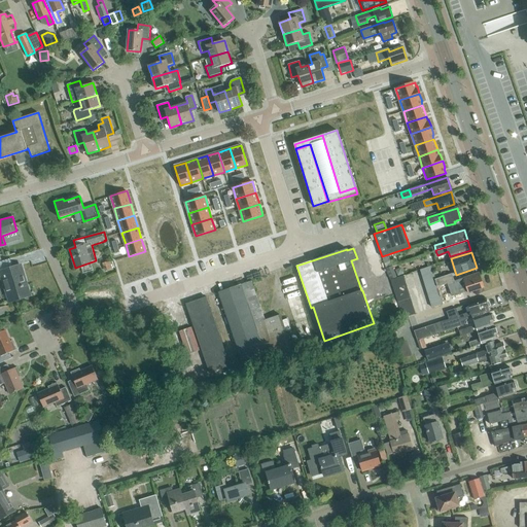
[(382,258),(385,267),(391,265),(388,255),(382,258)]
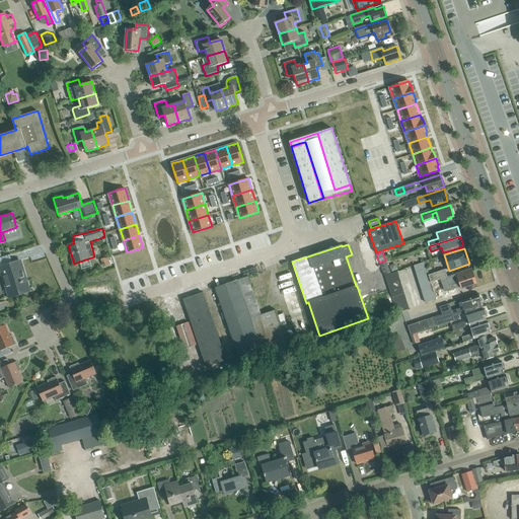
[(2,256),(0,256),(0,275),(2,275),(9,297),(29,291),(20,262),(5,267),(2,256)]
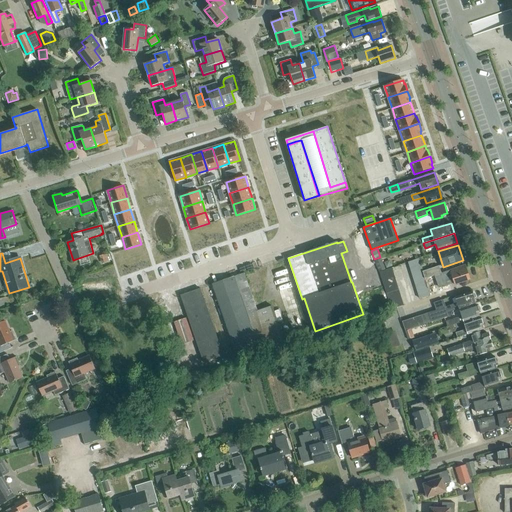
[(107,254),(99,256),(102,264),(109,261),(107,254)]
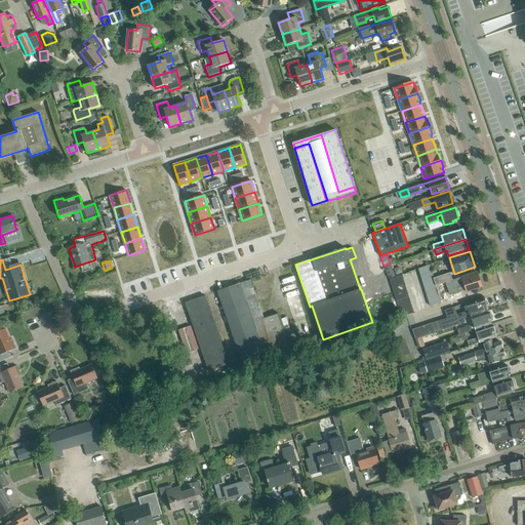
[(388,278),(395,276),(391,265),(385,267),(388,278)]
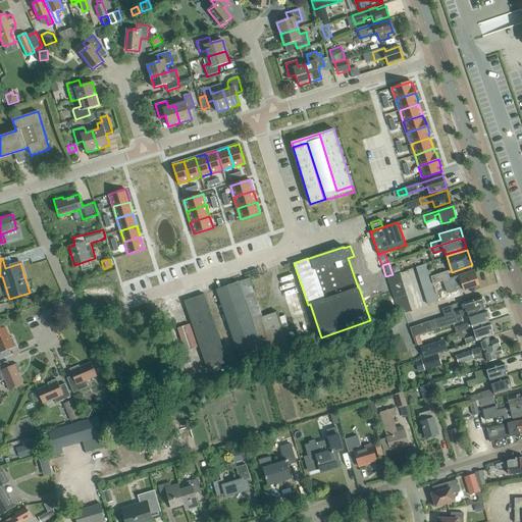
[(416,267),(418,272),(428,269),(427,263),(416,267)]
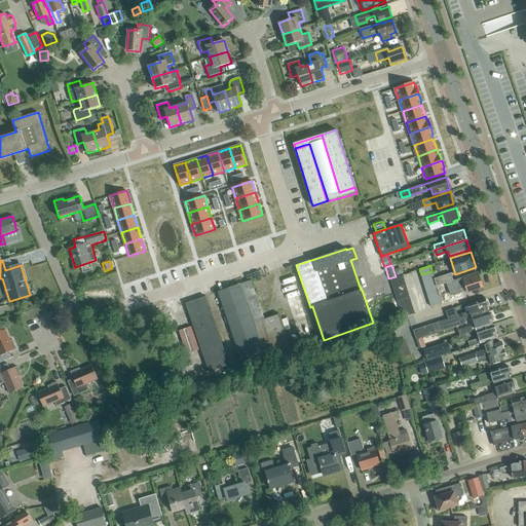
[(402,266),(395,269),(397,275),(404,272),(402,266)]
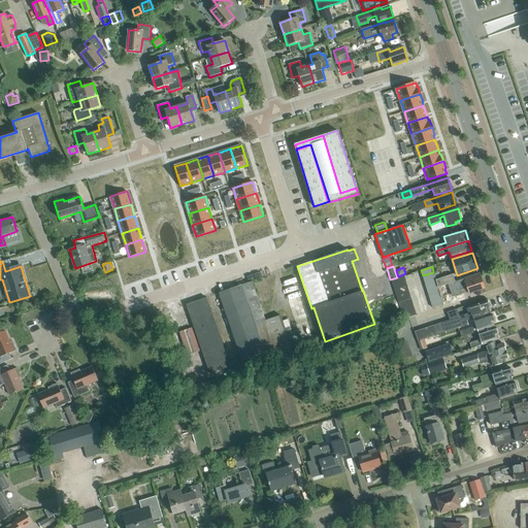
[(435,277),(433,272),(423,275),(425,281),(435,277)]
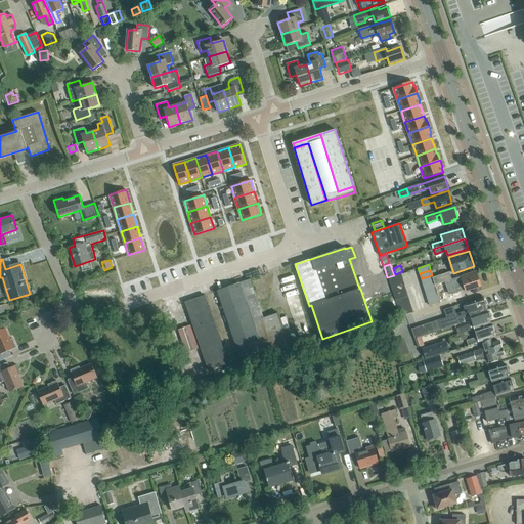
[(449,272),(445,273),(433,278),(434,281),(435,285),(440,284),(444,281),(449,279),(451,279),(449,272)]
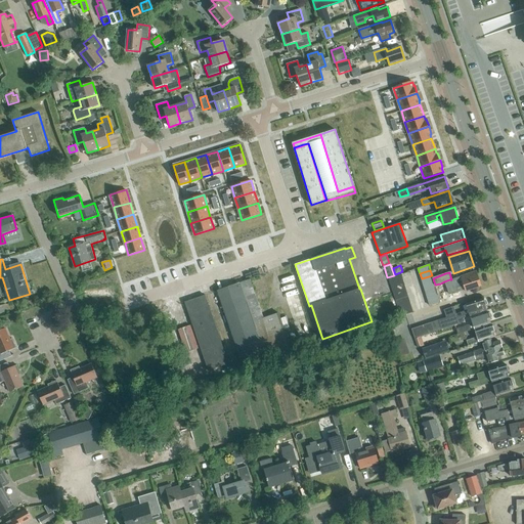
[(389,277),(391,284),(402,279),(400,274),(389,277)]
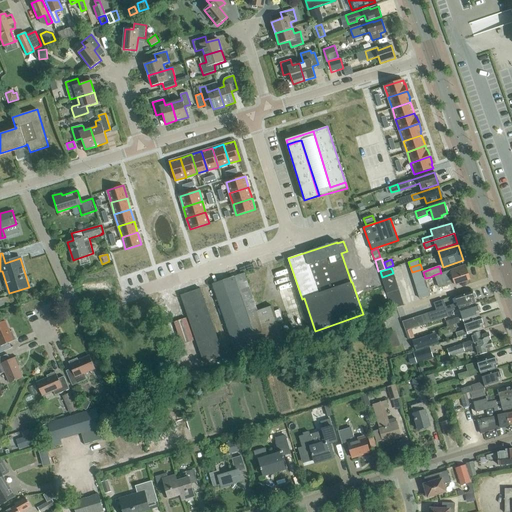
[(424,275),(423,272),(422,269),(412,272),(413,278),(424,275)]
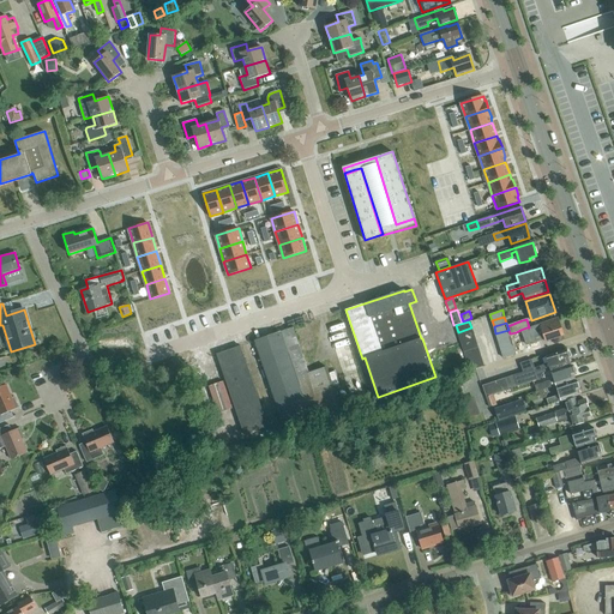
[(540,324),(533,326),(537,338),(543,336),(546,341),(564,335),(559,323),(541,329),(540,324)]
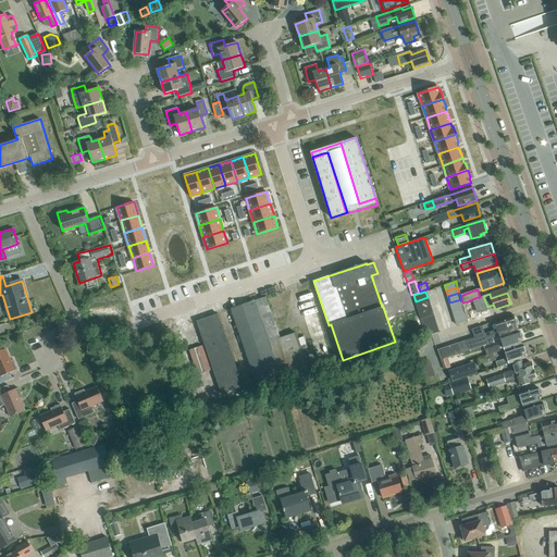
[(483,296),(480,297),(478,297),(482,308),(487,307),(483,296)]
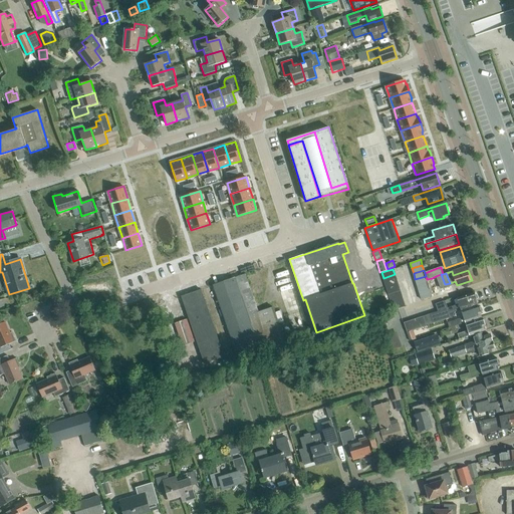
[(245,274),(213,285),(239,361),(271,350),(286,344),(274,306),(258,312),(249,286),(245,274)]
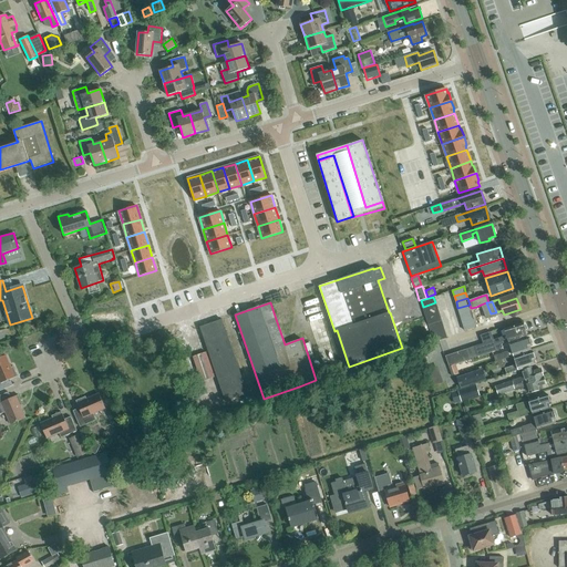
[(437,308),(435,302),(423,307),(424,312),(437,308)]
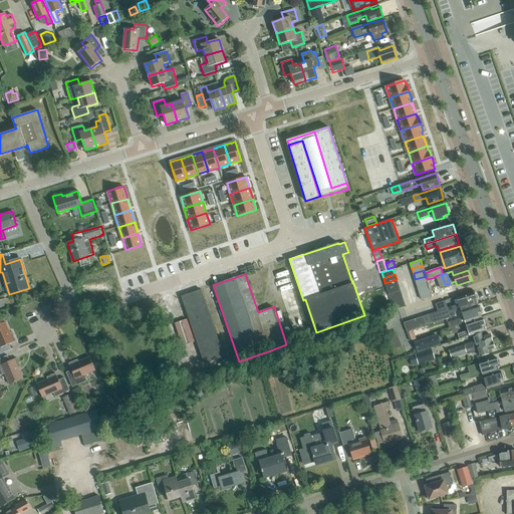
[(445,284),(441,274),(436,276),(440,286),(445,284)]
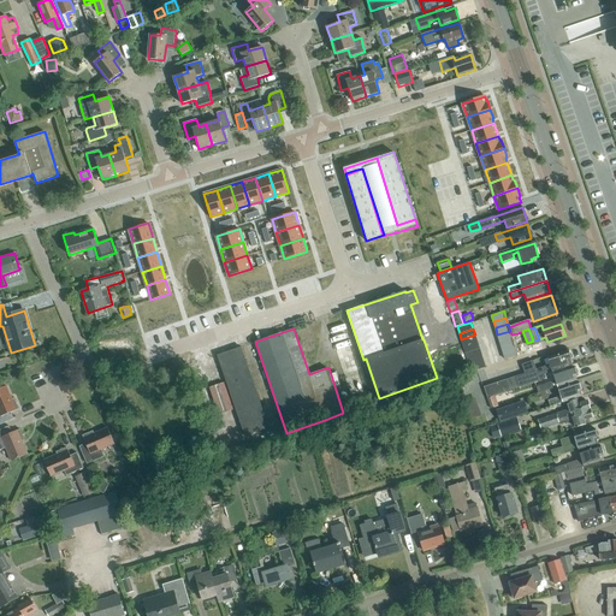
[(511,337),(511,335),(510,331),(497,335),(499,341),(511,337)]
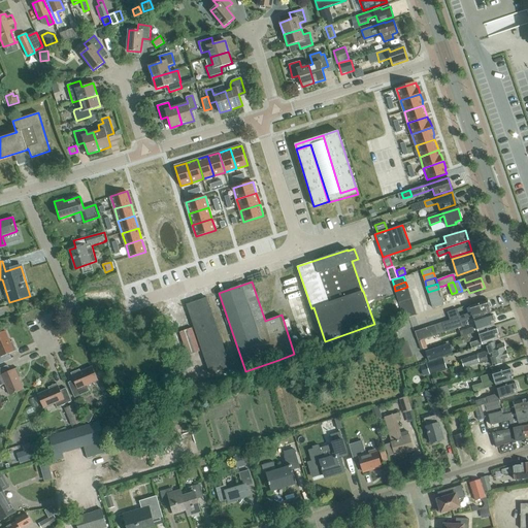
[(452,294),(448,284),(443,286),(447,296),(452,294)]
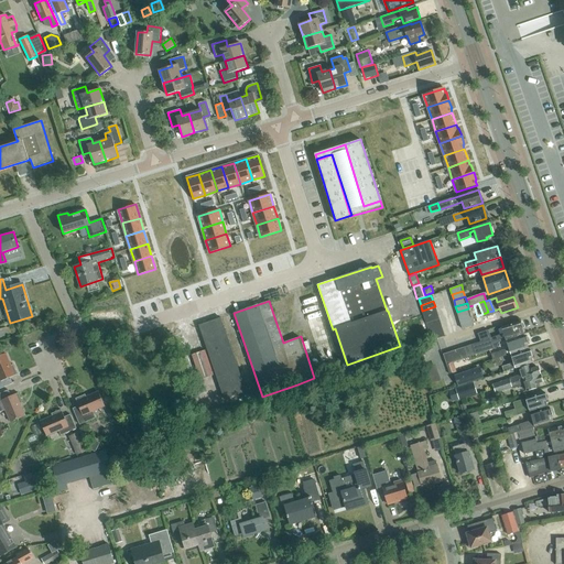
[(477,316),(474,305),(468,306),(468,308),(470,314),(472,318),(477,316)]
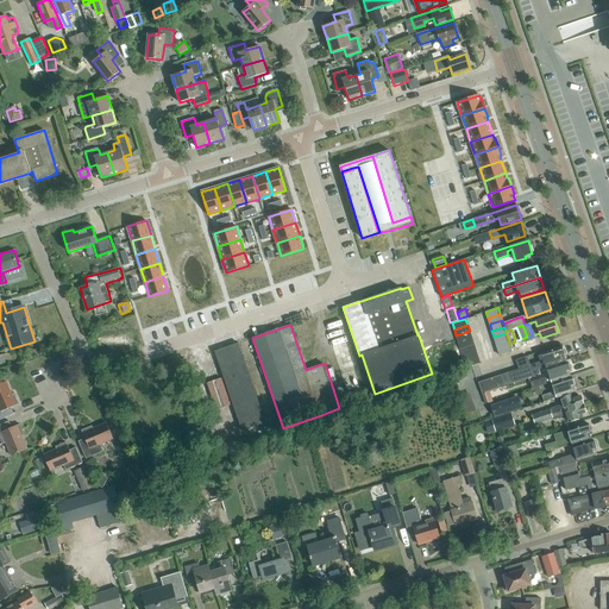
[(471,338),(470,331),(456,336),(458,341),(471,338)]
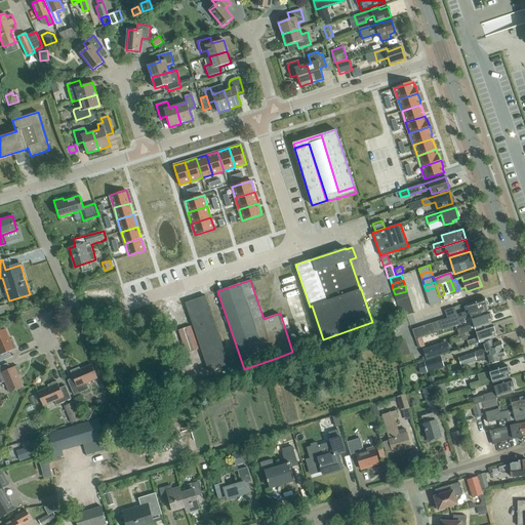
[(438,292),(436,287),(426,290),(428,296),(438,292)]
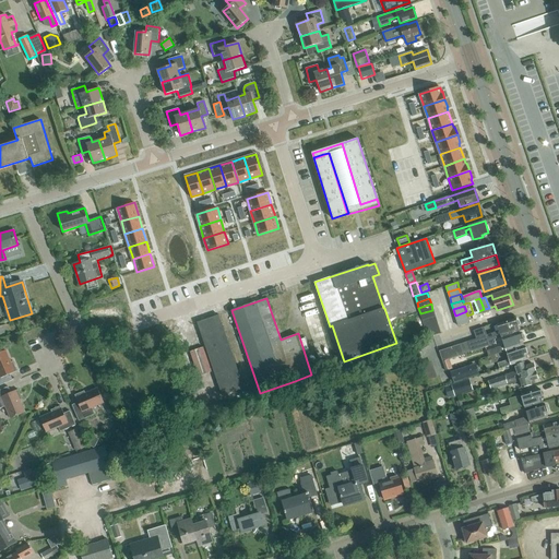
[(435,316),(432,310),(420,313),(423,320),(435,316)]
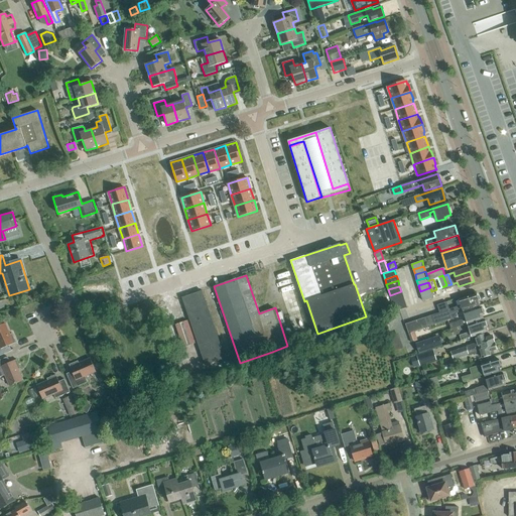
[(432,293),(431,291),(430,287),(420,291),(421,296),(432,293)]
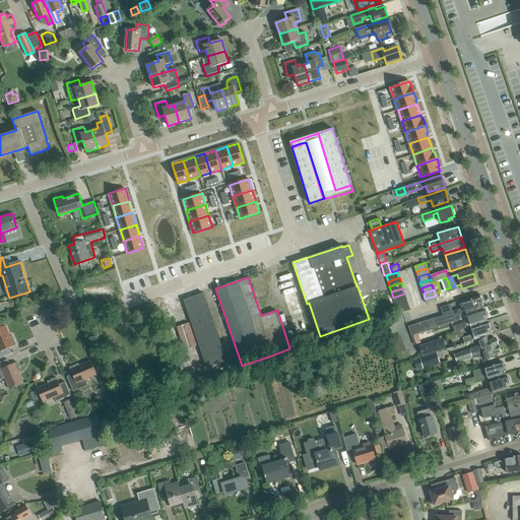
[(226,362),(203,293),(183,300),(206,369),(226,362)]
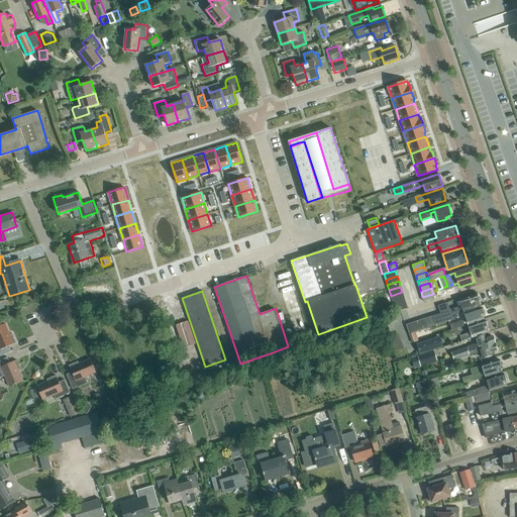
[(404,297),(402,292),(391,296),(392,301),(404,297)]
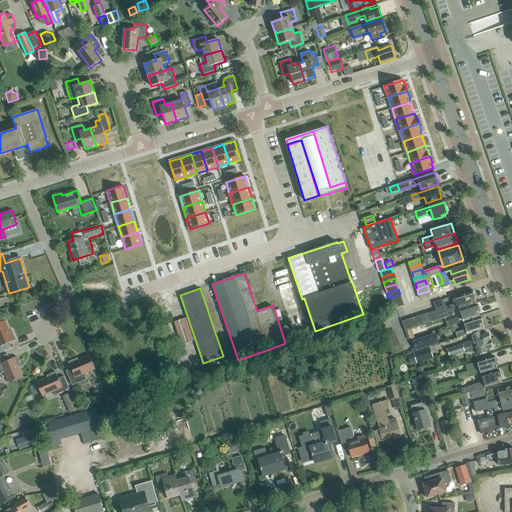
[(430,296),(429,291),(418,294),(420,299),(430,296)]
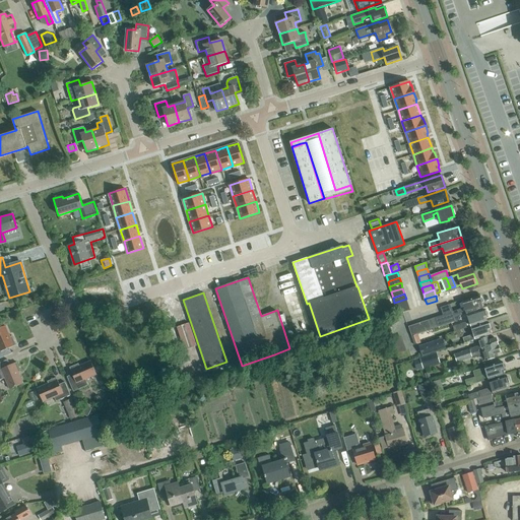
[(482,305),(480,297),(463,302),(464,308),(453,312),(456,321),(460,319),(459,316),(482,308),(481,305),(482,305)]
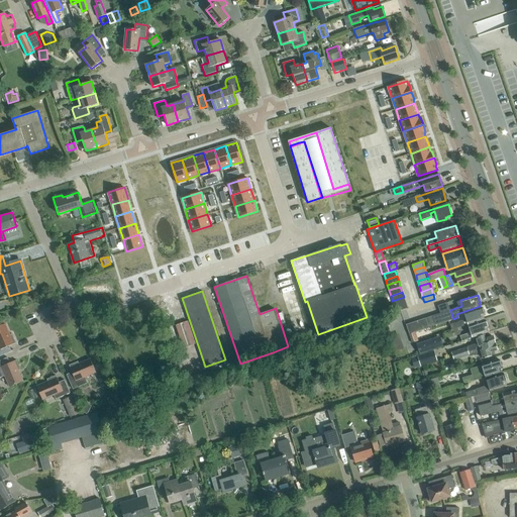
[(405,303),(404,297),(392,301),(394,306),(405,303)]
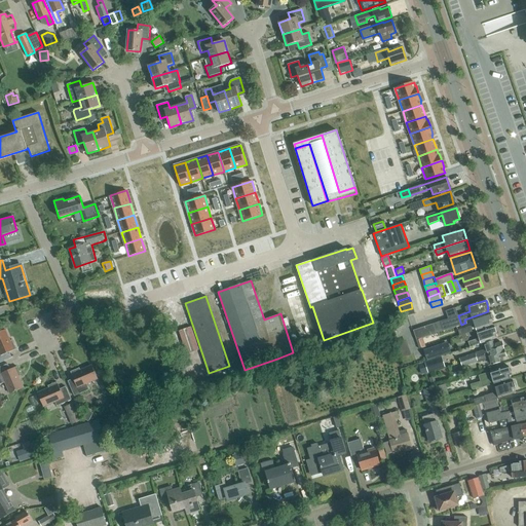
[(414,313),(412,308),(401,311),(403,317),(414,313)]
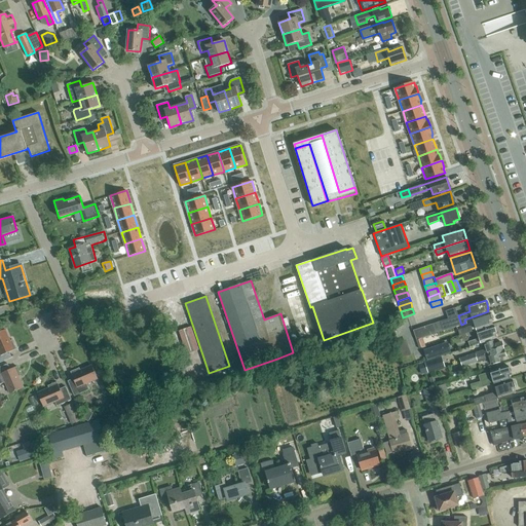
[(475,326),(467,328),(468,333),(492,325),(491,322),(493,321),(490,313),(473,318),(475,326)]
